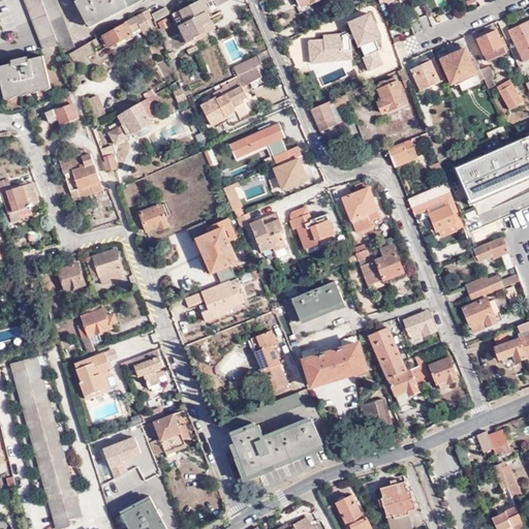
[(39,0),(26,0),(44,49),(57,45),(39,0)]
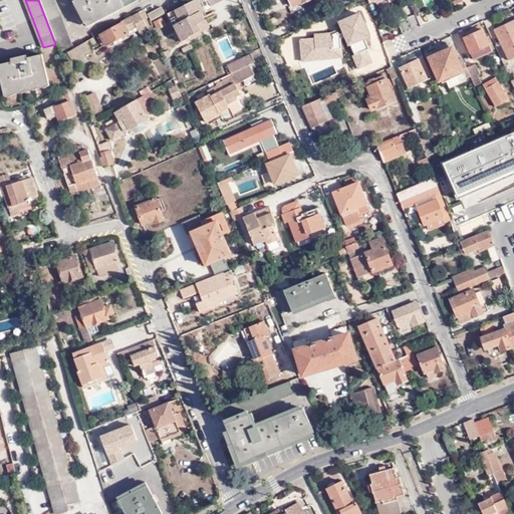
[(38,0),(55,44),(61,56),(66,54),(73,50),(52,0),(38,0)]
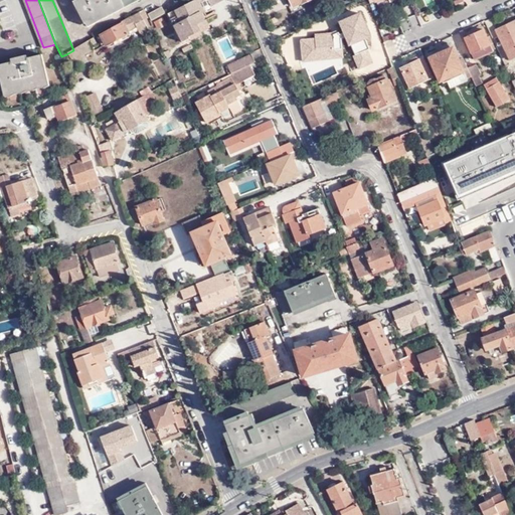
[(78,0),(74,2),(86,23),(132,0),(78,0)]
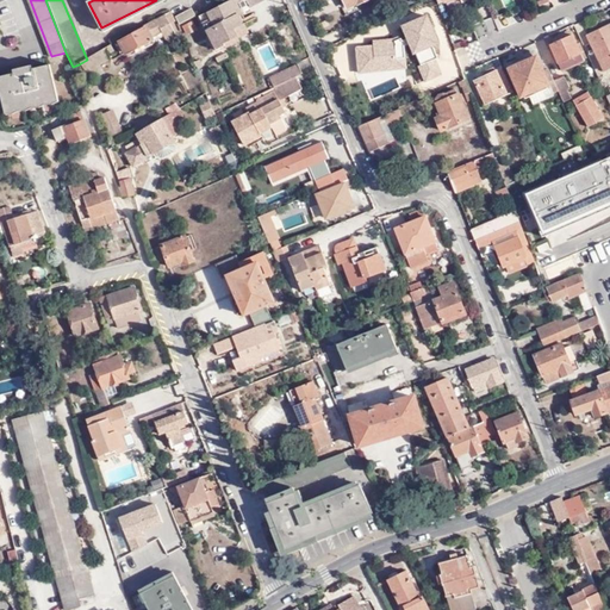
[(156,0),(101,27),(103,32),(166,0),(156,0)]
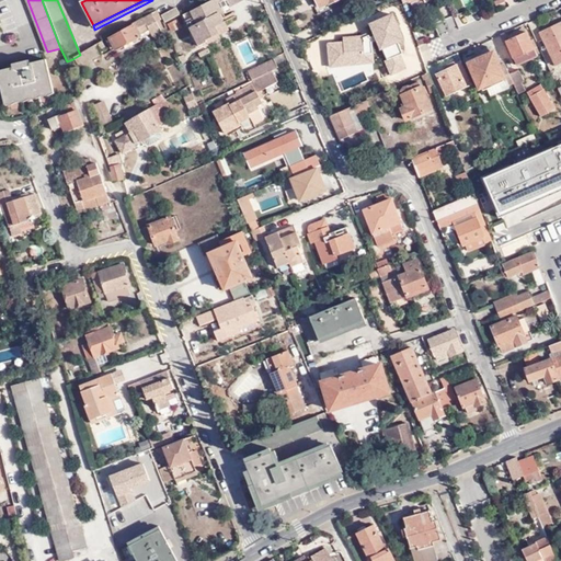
[(197,45),(219,35),(216,27),(225,24),(237,19),(235,14),(224,20),(217,7),(228,1),(227,0),(212,0),(213,1),(192,11),(192,10),(183,13),(197,45)]
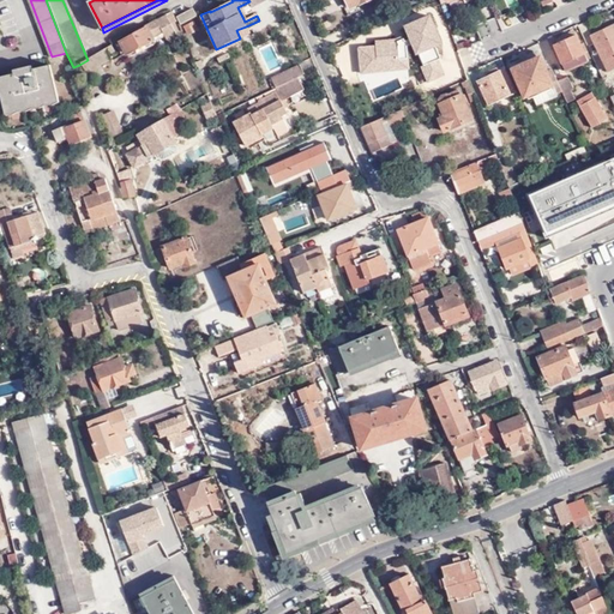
[(343,0),(348,8),(344,11),(347,17),(362,10),(360,5),(371,0),(343,0)]
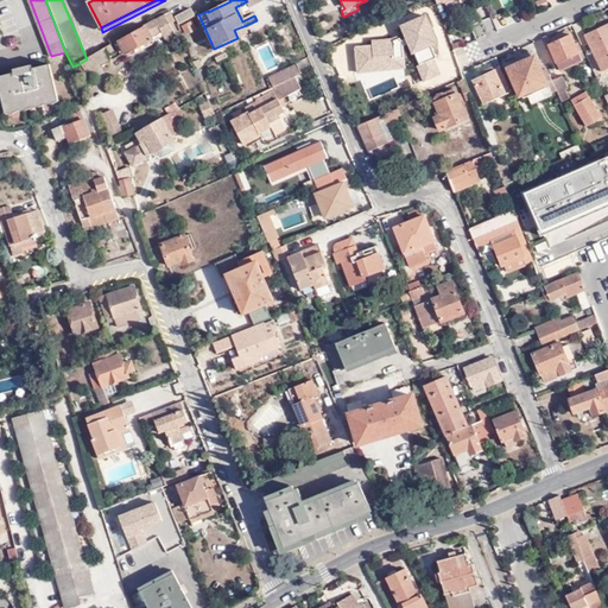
[(176,16),(181,24),(196,17),(192,8),(176,16)]
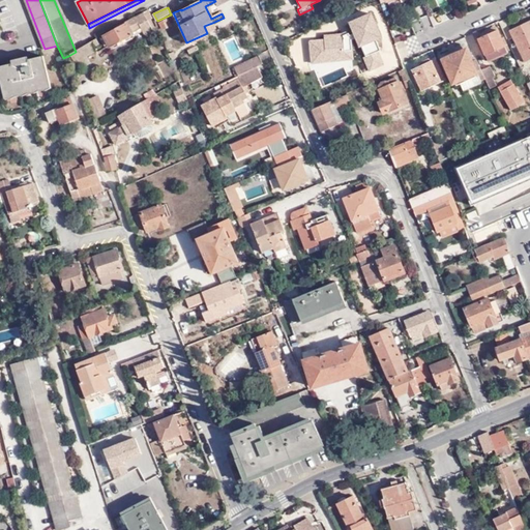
[(376,27),(371,15),(369,16),(364,7),(345,16),(360,52),(374,47),(372,41),(380,37),(376,27)]
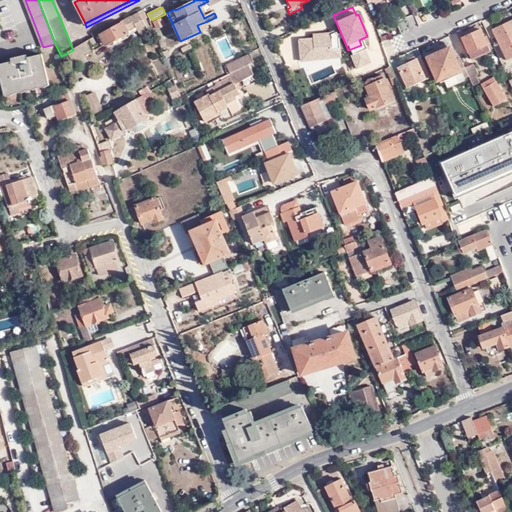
[(101,36),(106,45),(127,34),(125,31),(134,26),(137,31),(144,27),(142,22),(147,19),(144,12),(111,28),(112,30),(101,36)]
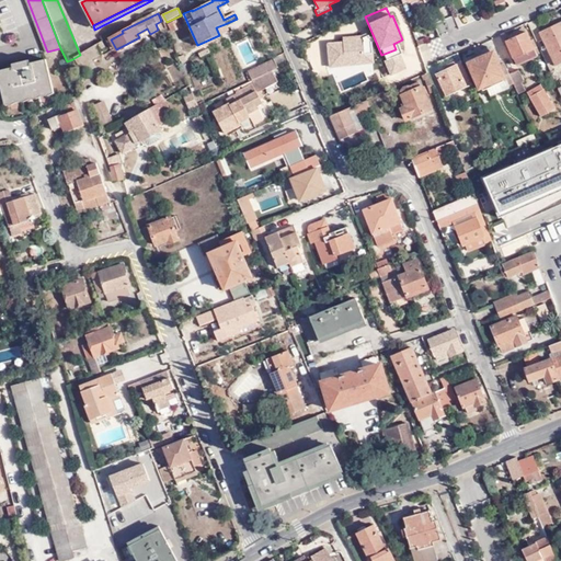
[(398,13),(392,15),(398,29),(403,26),(398,13)]
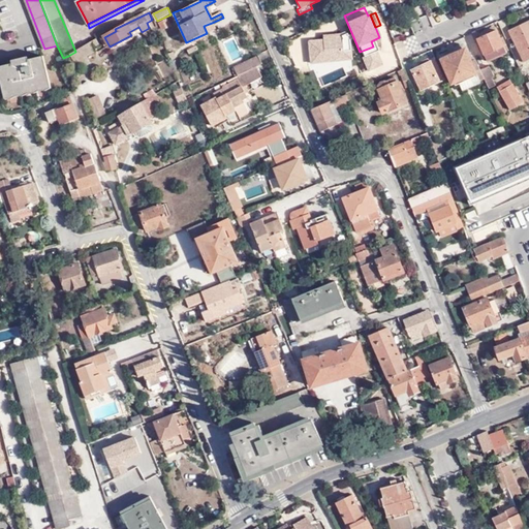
[(354,55),(360,52),(344,16),(340,18),(354,55)]
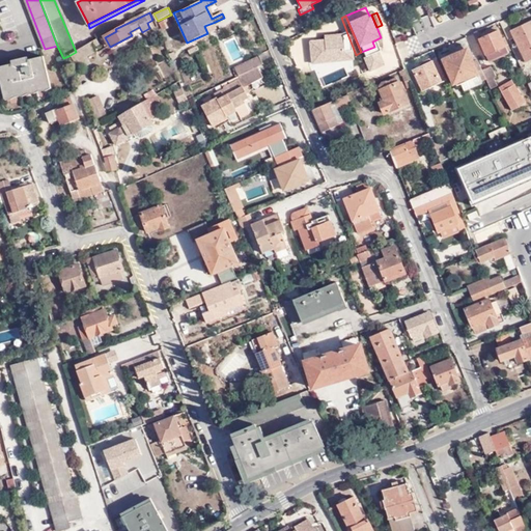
[(530,22),(511,31),(525,62),(530,59),(530,22)]
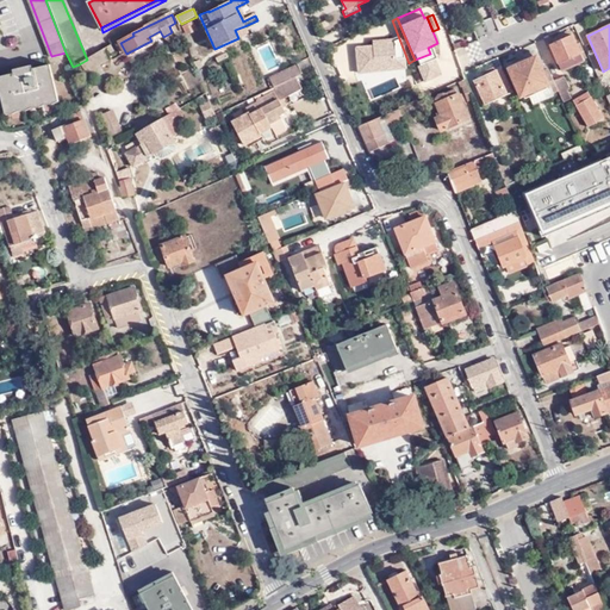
[(552,51),(548,53),(553,64),(556,62),(561,72),(583,61),(579,53),(582,51),(579,44),(576,45),(572,36),(558,42),(556,39),(551,42),(552,44),(549,45),(552,51)]
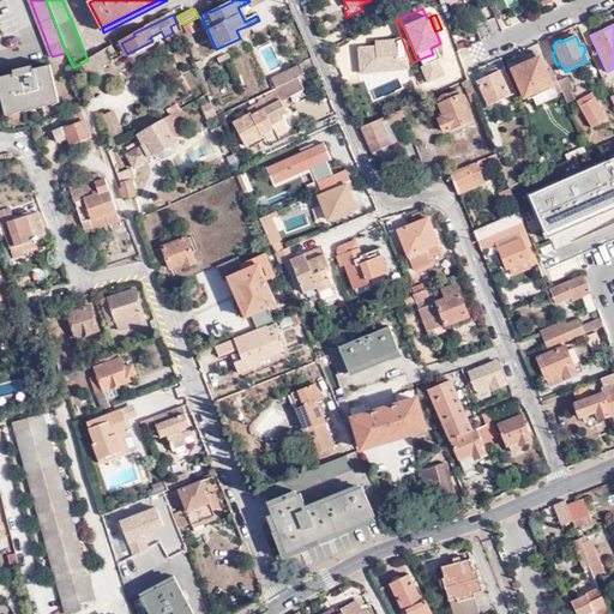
[(272,40),(253,49),(265,74),(284,65),(272,40)]
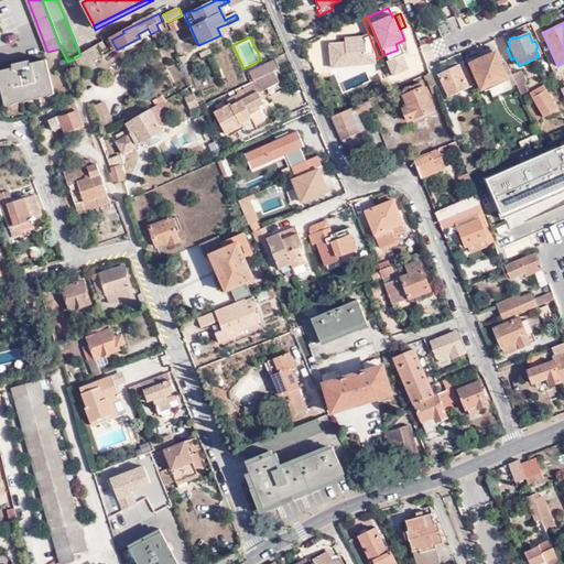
[(140,38),(117,50),(118,53),(142,41),(140,38)]
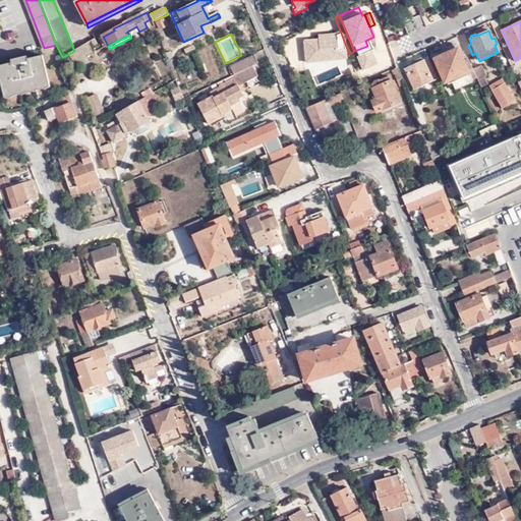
[(96,43),(94,39),(74,51),(67,55),(71,61),(92,50),(90,47),(96,43)]
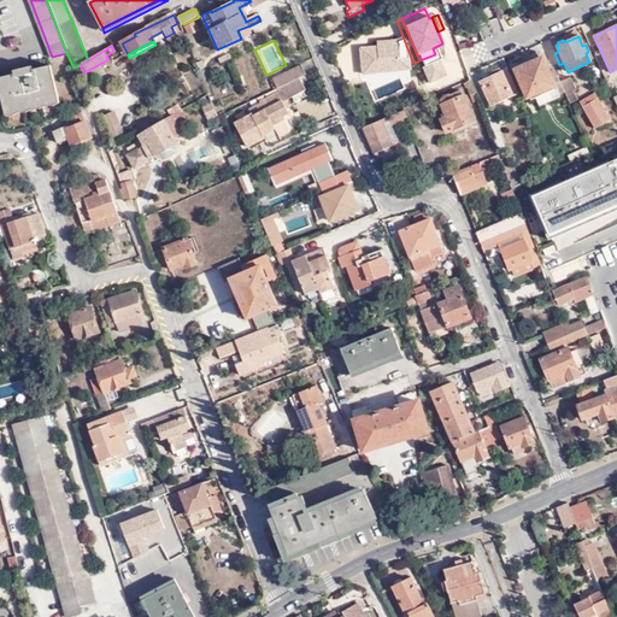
[(539,53),(522,62),(524,66),(532,64),(532,59),(536,57),(540,59),(542,59),(539,53)]
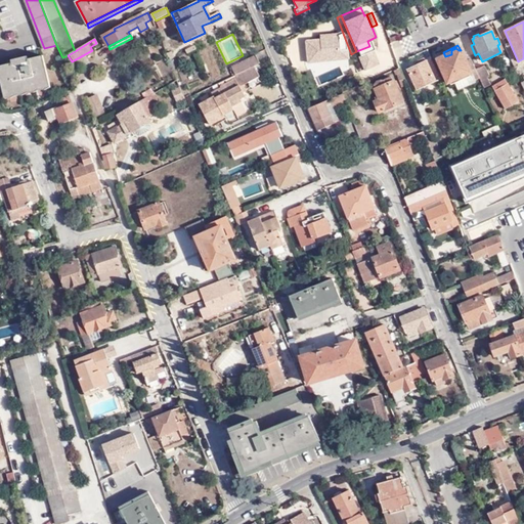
[(476,80),(479,78),(475,69),(475,70),(471,60),(466,62),(461,50),(459,50),(455,48),(451,50),(451,54),(445,56),(443,52),(435,56),(447,84),(454,81),(468,75),(470,74),(472,78),(475,77),(476,80)]
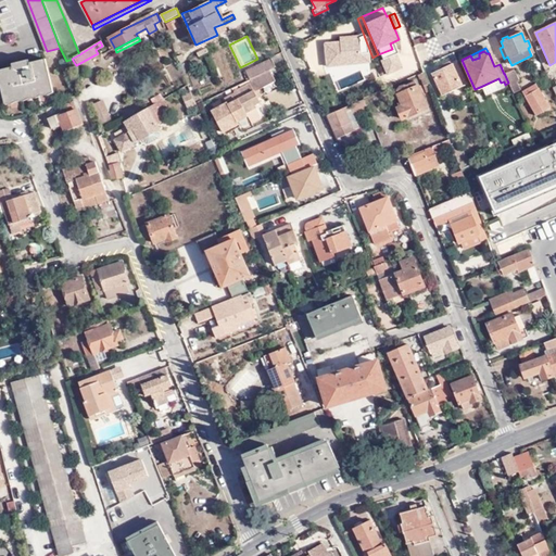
[(11,62),(12,65),(0,67),(0,79),(2,93),(12,92),(12,95),(42,88),(42,85),(50,84),(46,59),(29,62),(28,59),(11,62)]
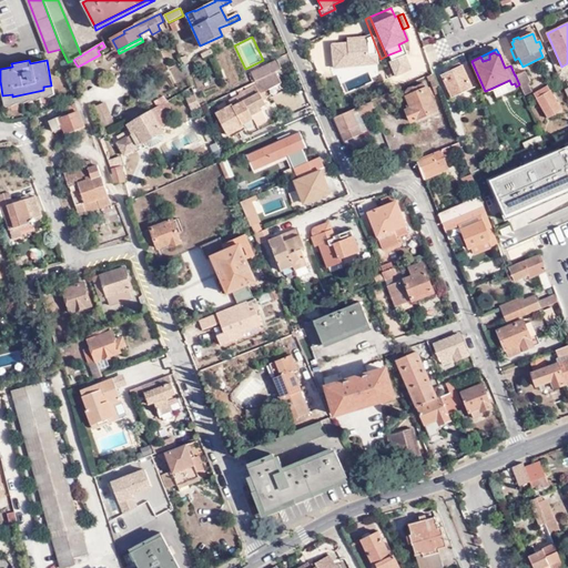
[(256,82),(276,72),(283,70),(279,61),(252,73),(256,82)]
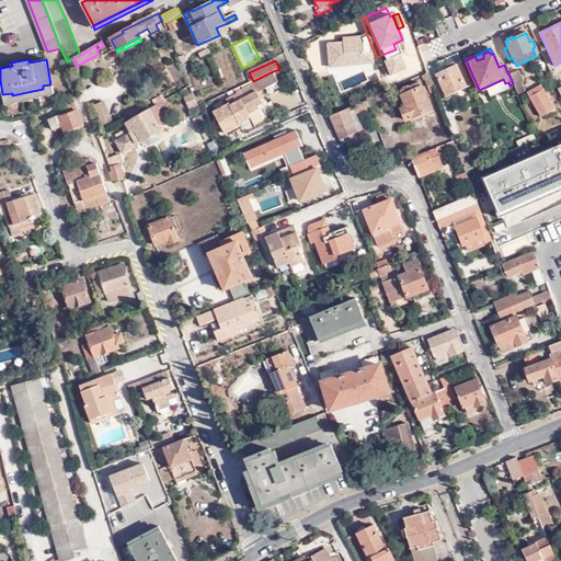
[(447,98),(472,87),(461,63),(456,65),(453,65),(445,68),(445,70),(436,75),(447,98)]
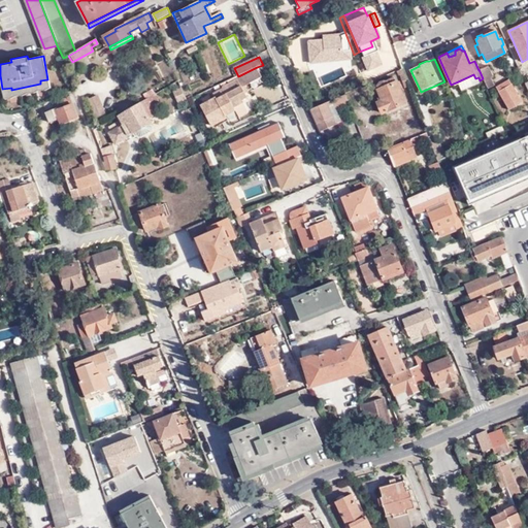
[(397,71),(398,71),(403,69),(401,64),(400,62),(394,65),(396,71),(397,71)]
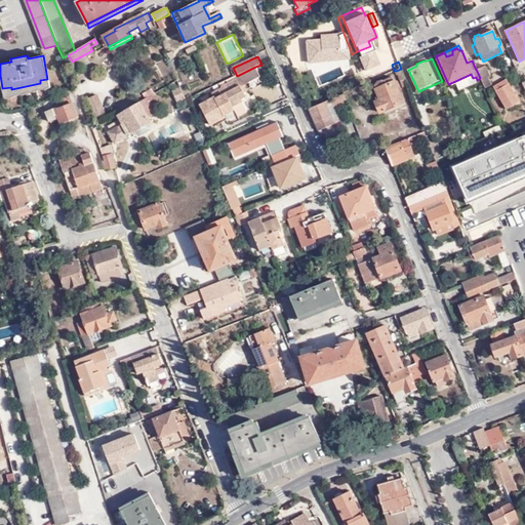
[(476,69),(480,78),(482,80),(487,78),(491,76),(486,65),(476,69)]
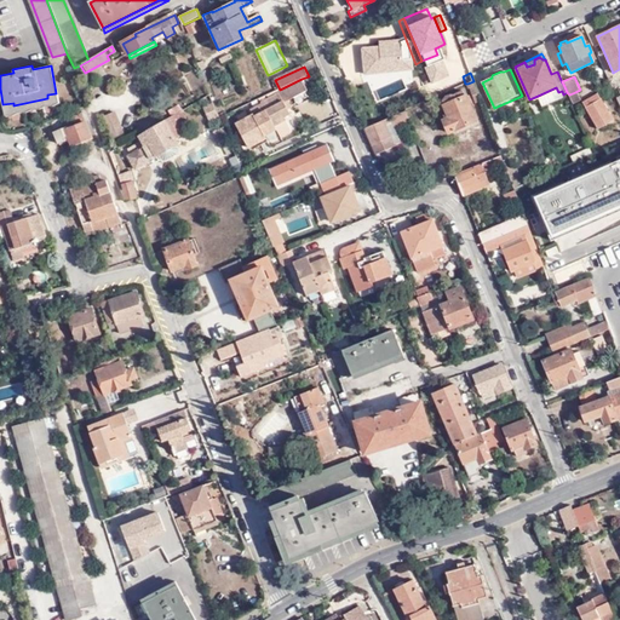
[(308,91),(302,79),(280,90),(277,95),(260,103),(262,105),(246,113),(248,116),(236,122),(250,149),(267,141),(264,136),(276,130),(276,127),(273,122),(285,116),(286,119),(292,115),(288,109),(291,107),(288,102),(308,91)]
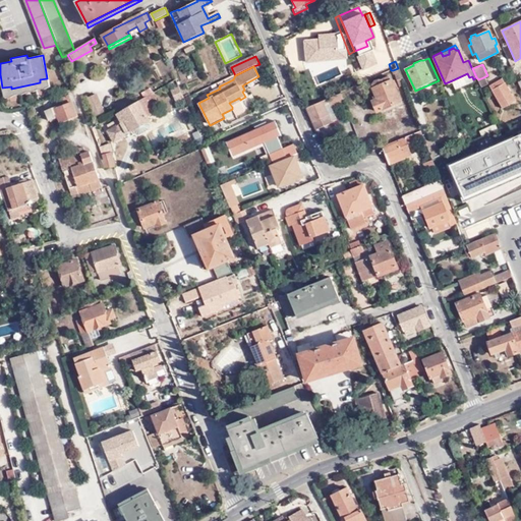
[(404,84),(398,68),(393,70),(399,85),(404,84)]
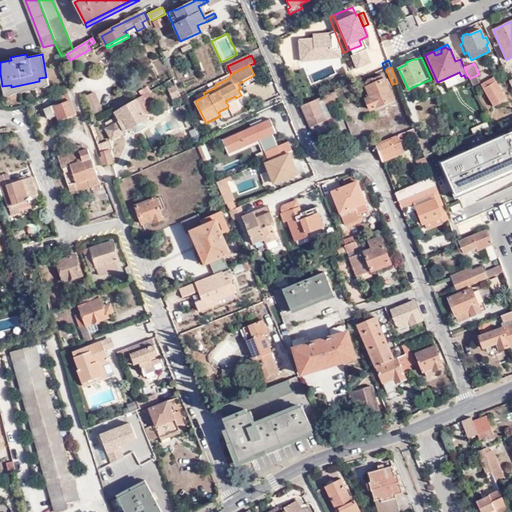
[(457,73),(444,79),(448,88),(461,82),(457,73)]
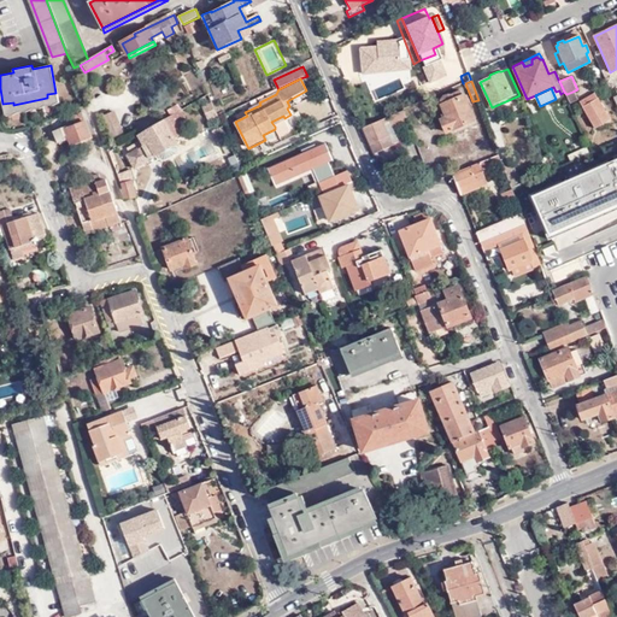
[(446,106),(440,110),(445,121),(442,121),(448,134),(476,121),(465,97),(464,97),(462,92),(453,97),(450,95),(446,97),(444,103),(446,106)]
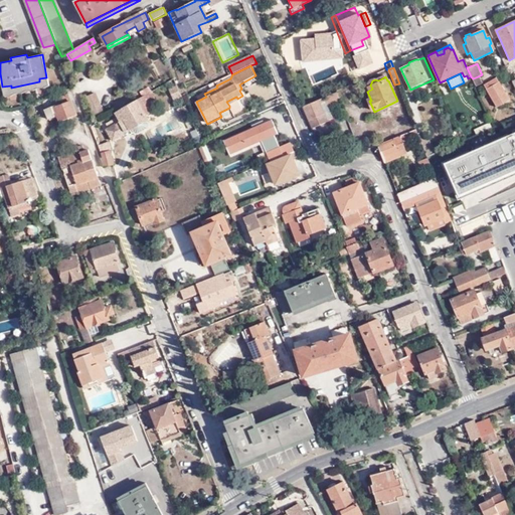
[(478,76),(473,78),(473,79),(476,88),(482,84),(478,76)]
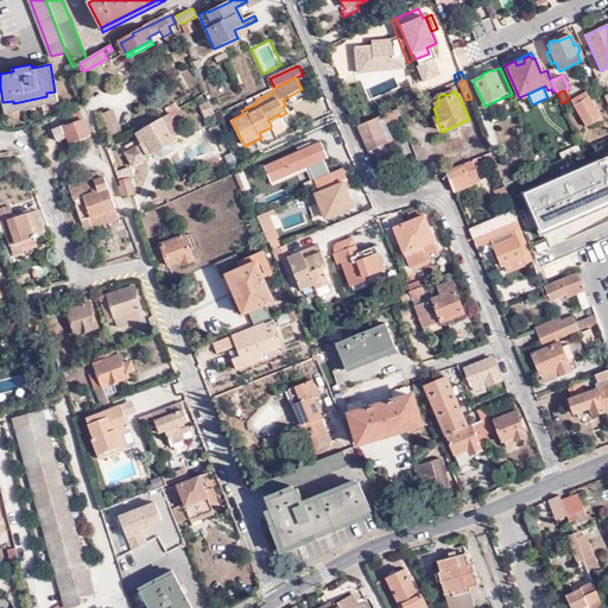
[(586,92),(571,100),(586,126),(595,121),(596,122),(601,119),(586,92)]
